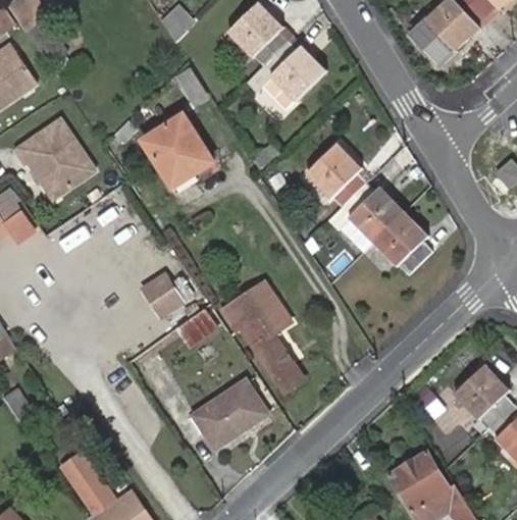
[(16,0),(8,6),(23,29),(48,64),(63,55),(53,39),(56,36),(45,19),(47,18),(34,0),(16,0)]
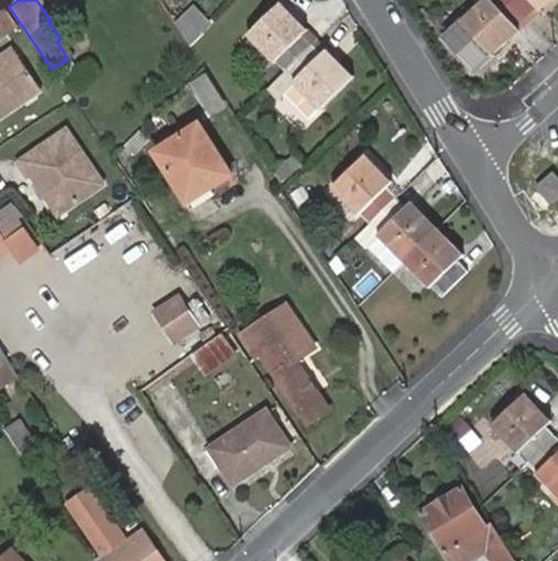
[(187,42),(209,22),(189,0),(167,21),(187,42)]
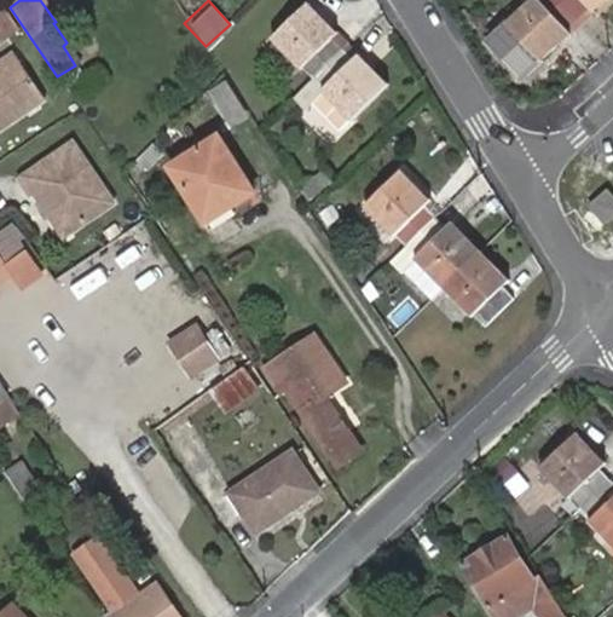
[(521,0),(502,19),(504,22),(527,0),(521,0)]
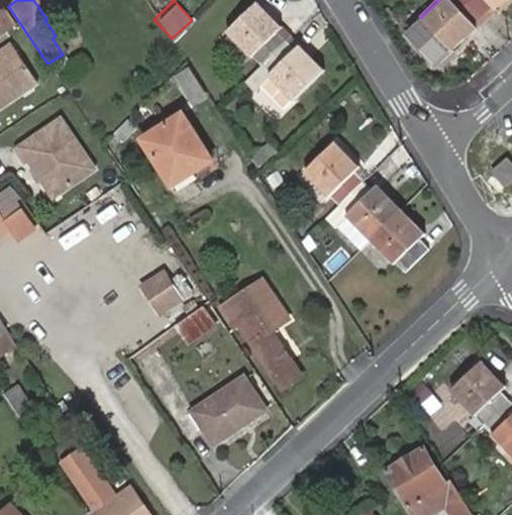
[(440,0),(421,18),(446,45),(462,32),(459,31),(471,21),(469,19),(478,10),(468,0),(440,0)]
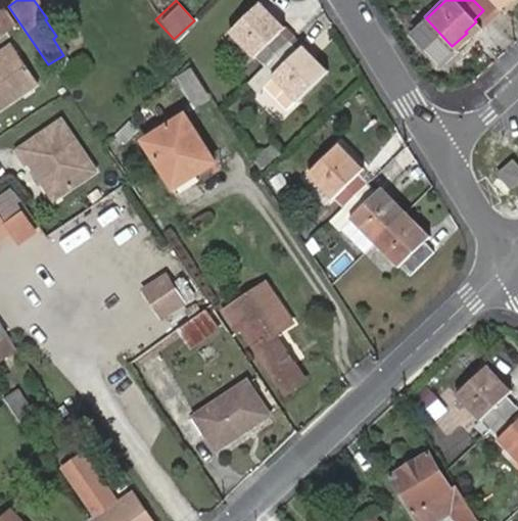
[(473,0),(483,10),(493,1),(495,3),(498,0),(473,0)]
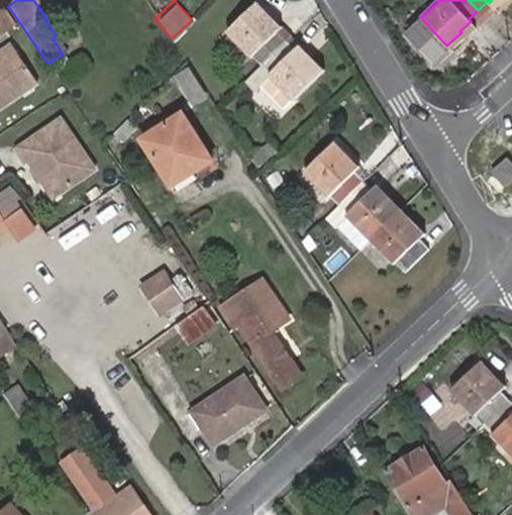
[(264,18),(275,29),(280,25),(256,1),(253,3),(266,17),(264,18)]
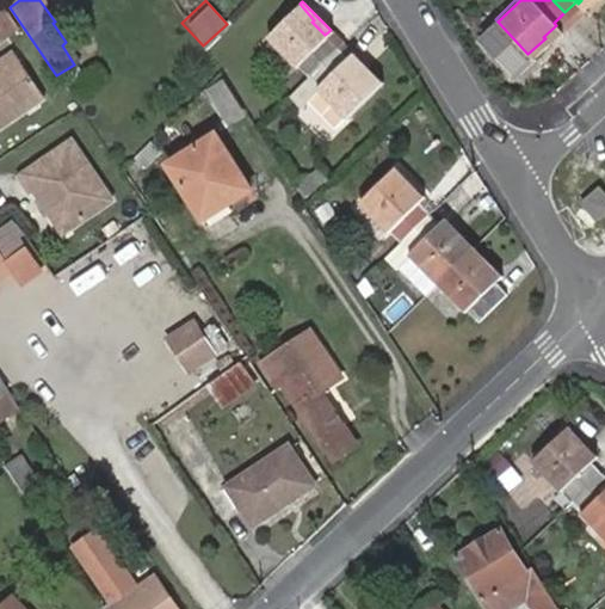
[(0,37),(19,25),(5,2),(0,6),(0,37)]
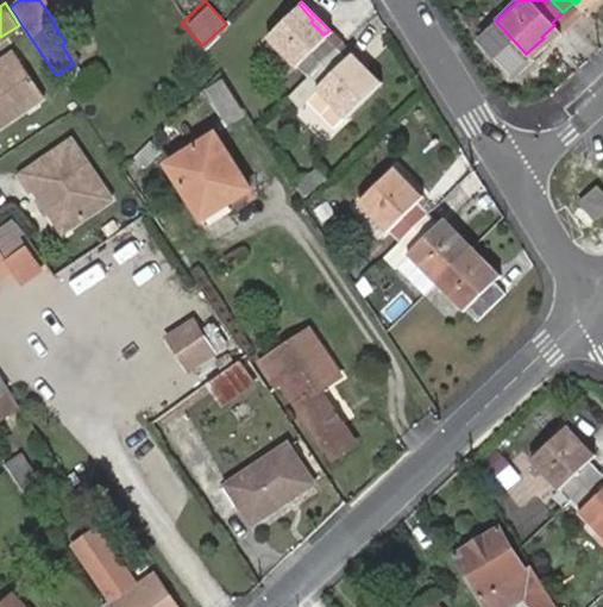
[(295,64),(305,75),(334,48),(322,36),(324,35),(311,22),(313,20),(299,4),(265,36),(295,64)]
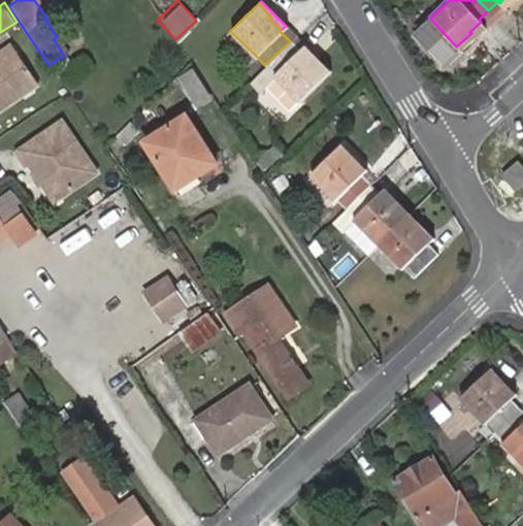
[(484,26),(481,22),(469,32),(471,33),(456,46),(458,48),(484,26)]
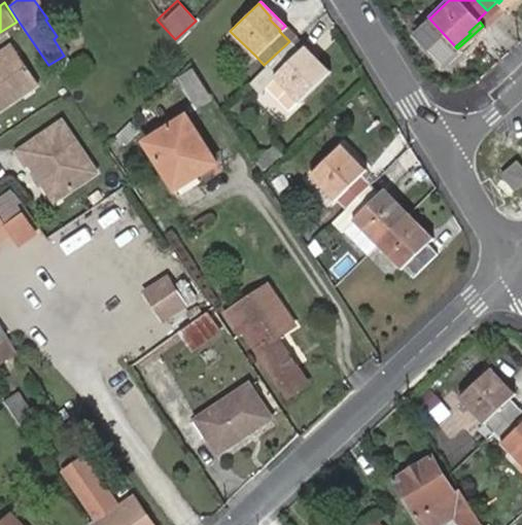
[(253,59),(255,56),(230,31),(228,34),(253,59)]
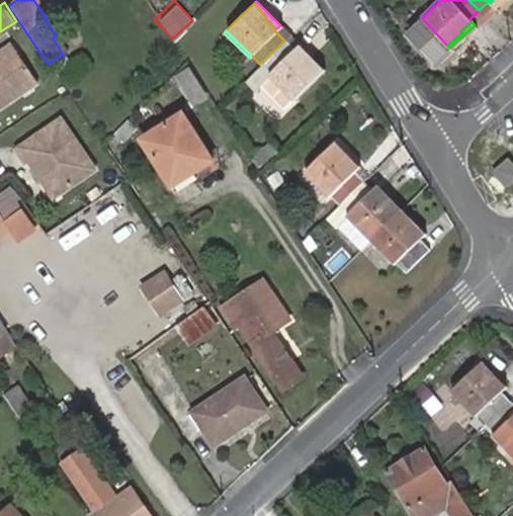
[(284,40),(259,64),(242,79),(259,97),(265,91),(281,107),(320,69),(307,57),(305,58),(294,48),(293,48),(284,40)]
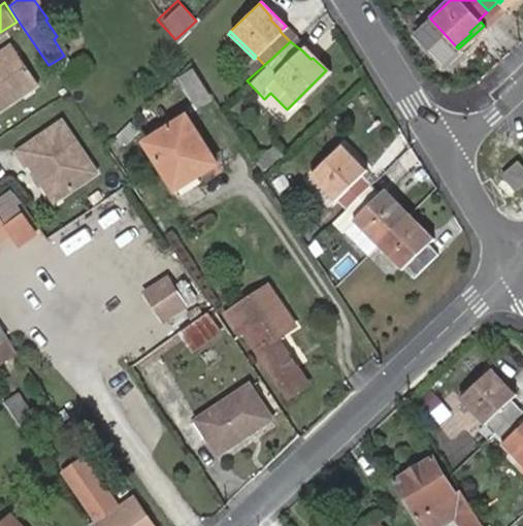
[(304,44),(300,48),(311,59),(313,58),(326,70),(328,67),(304,44)]
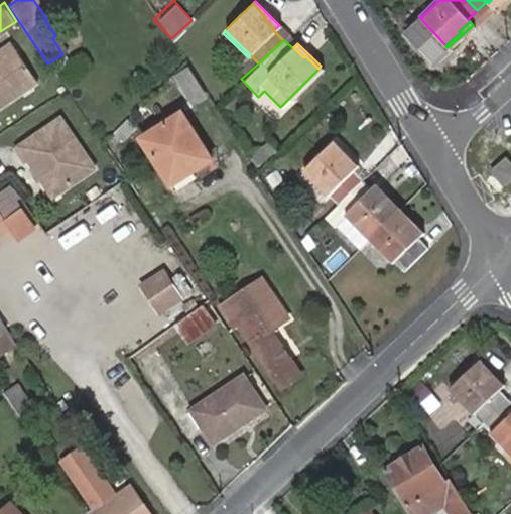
[(4,44),(0,47),(0,53),(8,48),(4,44)]
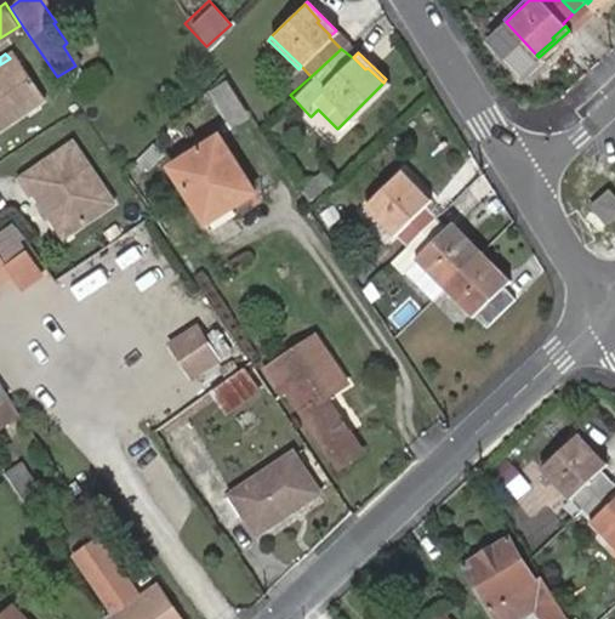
[(0,124),(36,100),(10,58),(0,64),(0,124)]
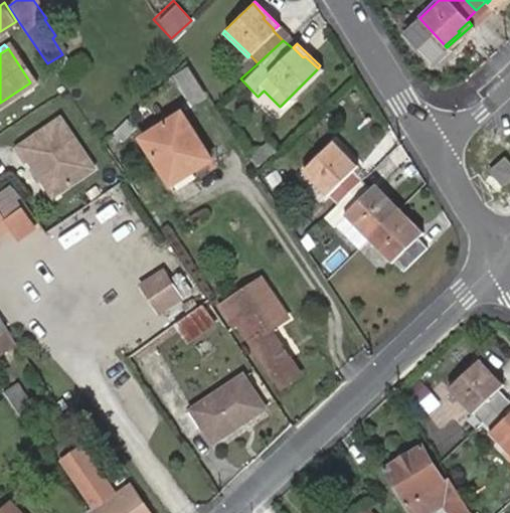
[(185,64),(170,73),(186,101),(201,92),(185,64)]
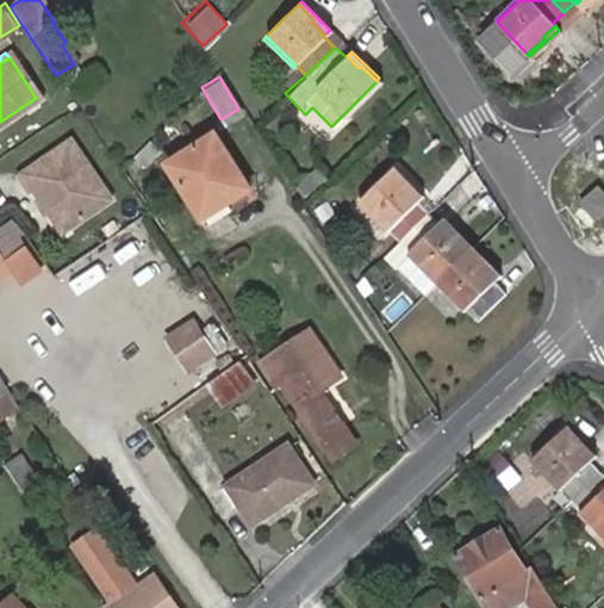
[(161,165),(197,219),(243,190),(207,135),(161,165)]
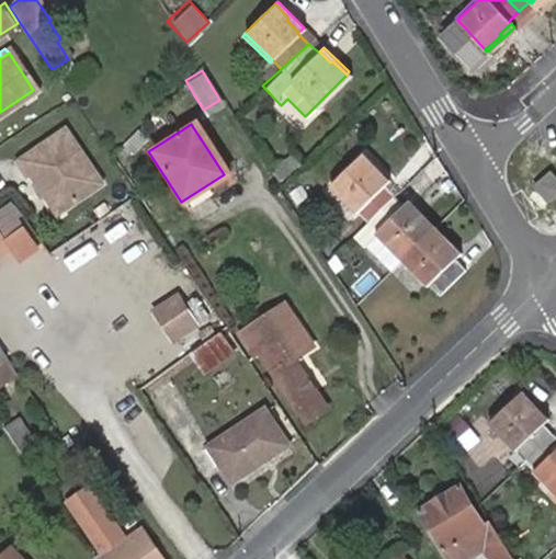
[(67,133),(20,163),(53,215),(101,184),(67,133)]
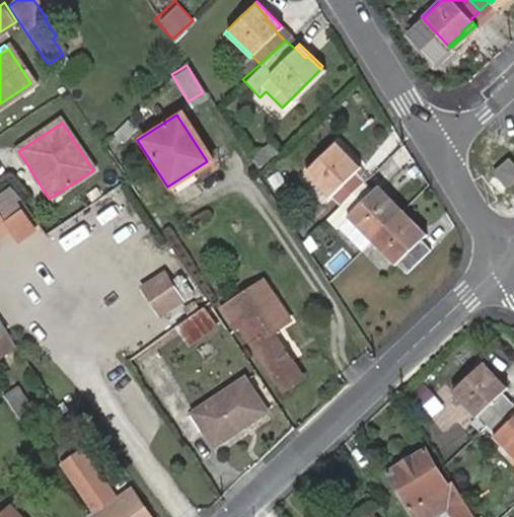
[(254,162),(275,151),(270,141),(249,151),(254,162)]
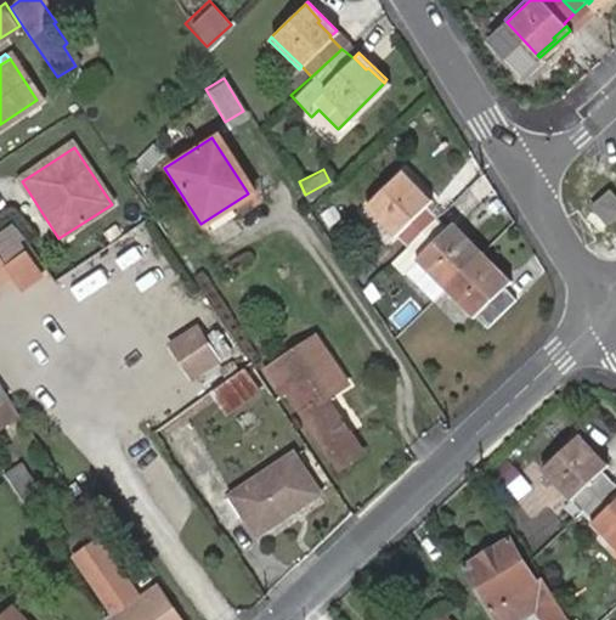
[(412,192),(424,204),(430,199),(400,169),(397,172),(414,189),(412,192)]
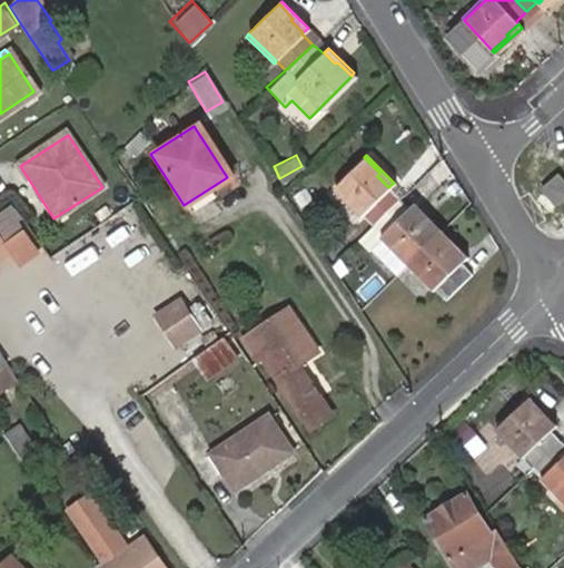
[(369,225),(397,199),(386,189),(388,187),(377,176),(379,173),(364,157),(333,188),(360,216),(369,225)]
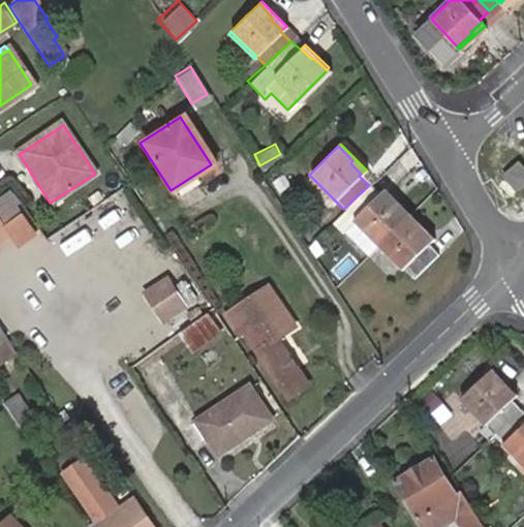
[(523,166),(517,158),(499,175),(512,189),(523,178),(523,166)]
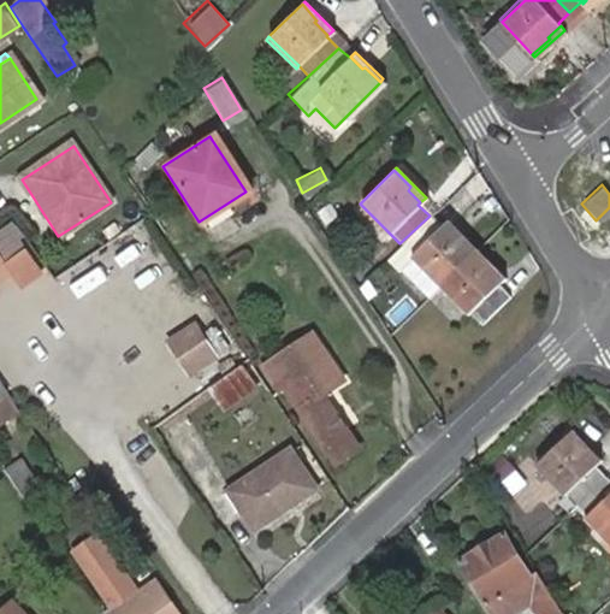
[(389,236),(390,234),(360,204),(357,205),(389,236)]
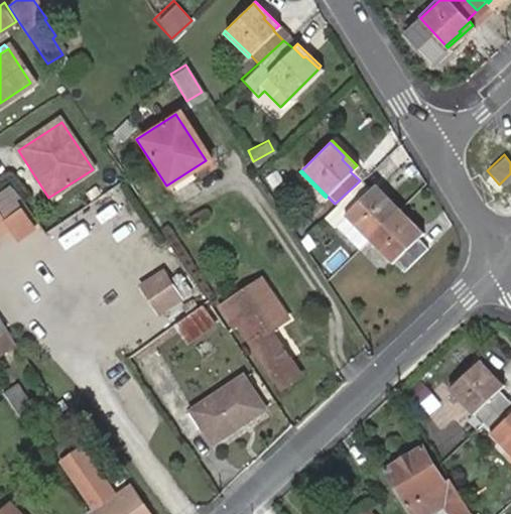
[(369,236),(397,210),(383,197),(380,199),(370,187),(369,188),(360,180),(335,204),(324,213),(334,225),(343,216),(346,214),(369,236)]
